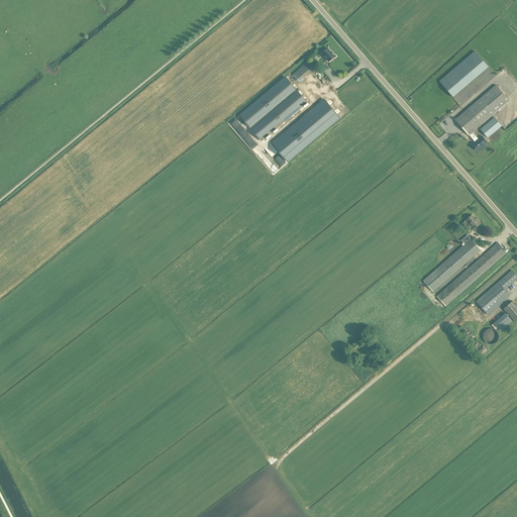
[(327,47),(321,53),(329,62),(334,57),(327,47)]
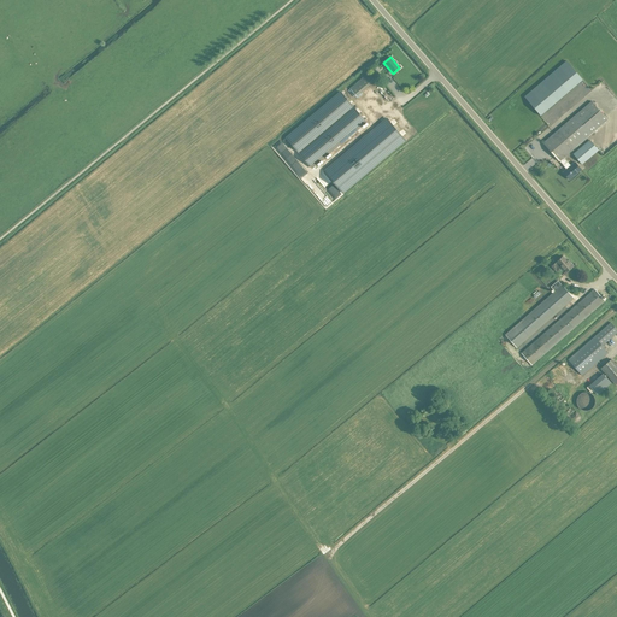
[(586,75),(570,57),(527,93),(542,111),(586,75)]
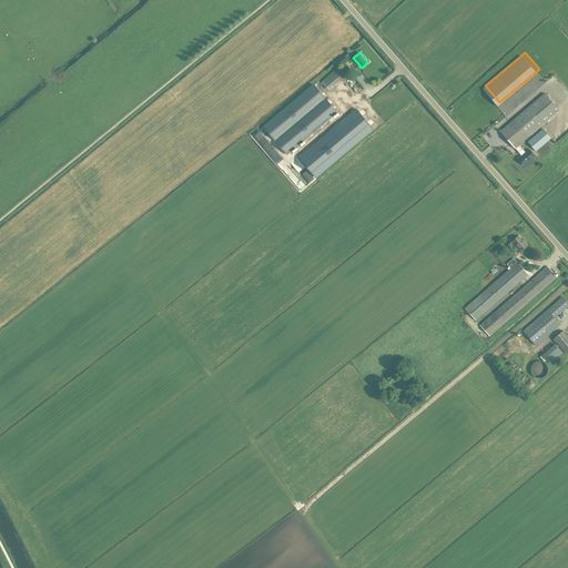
[(328,89),(345,73),(340,67),(323,81),(328,89)]
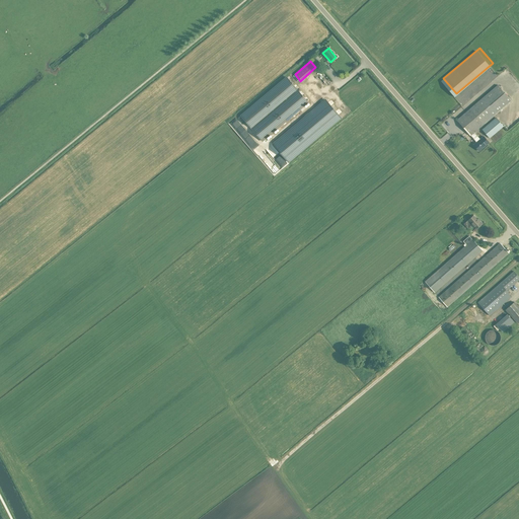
[(287,77),(241,116),(263,141),(308,102),(287,77)]
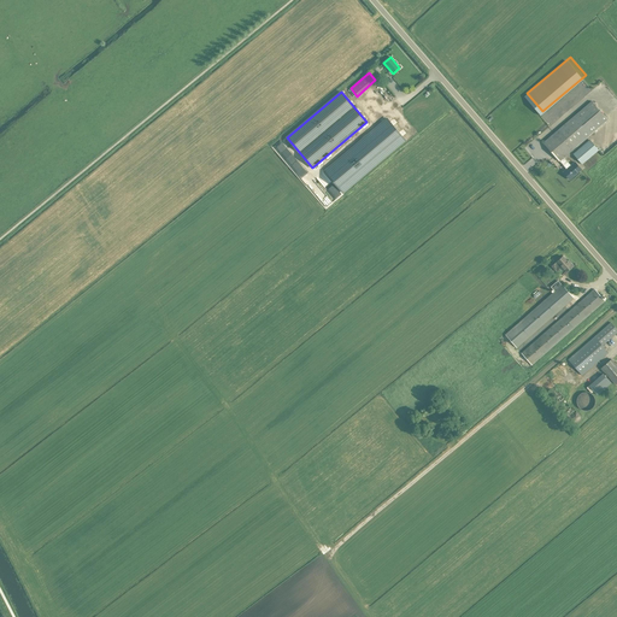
[(577,151),(574,154),(582,164),(598,151),(589,140),(580,148),(577,146),(607,121),(592,101),(544,142),(559,162),(566,170),(563,172),(569,180),(581,170),(575,163),(571,166),(564,158),(575,148),(577,151)]
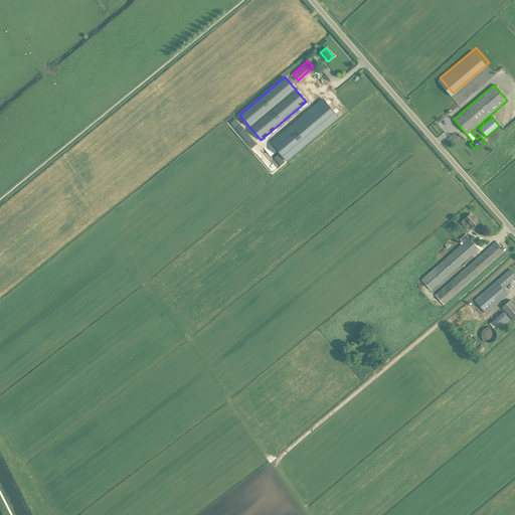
[(323,99),(271,143),(286,161),(338,117),(323,99)]
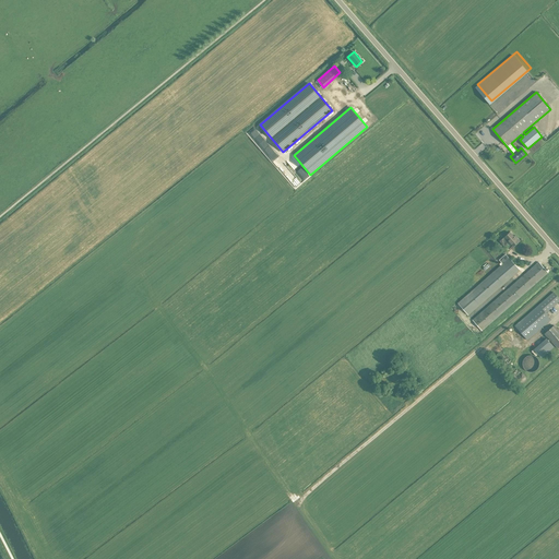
[(558,116),(540,129),(546,135),(558,126),(558,116)]
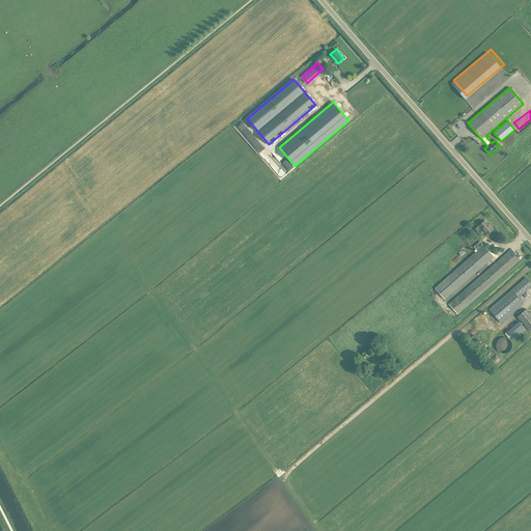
[(478,233),(483,229),(487,234),(494,229),(490,224),(488,225),(484,221),(475,229),(478,233)]
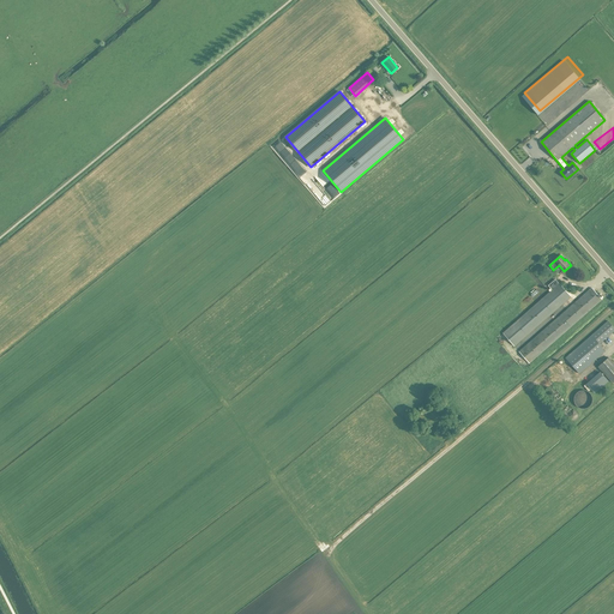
[(560,283),(559,283),(555,280),(548,286),(552,290),(503,332),(515,345),(571,296),(560,283)]
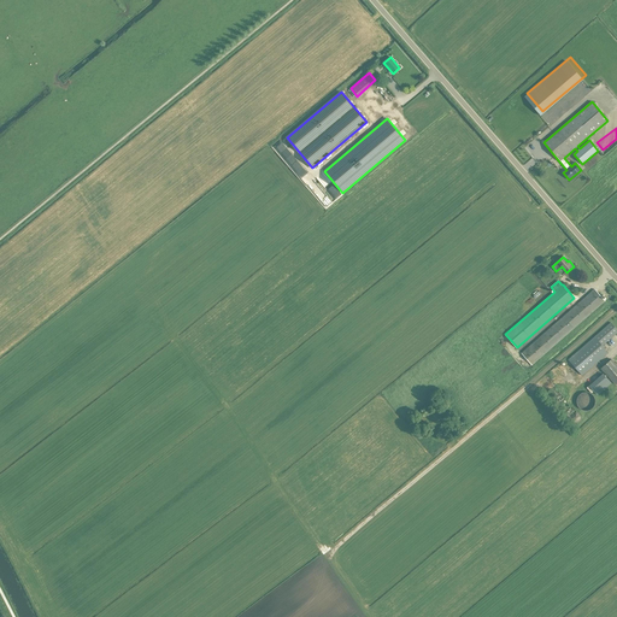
[(532,365),(605,301),(594,289),(522,353),(532,365)]
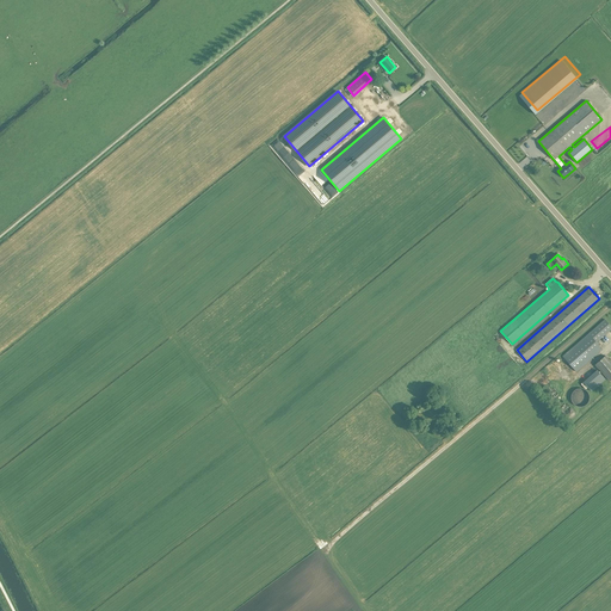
[(597,343),(610,328),(610,326),(605,320),(563,356),(576,371),(603,350),(597,343)]
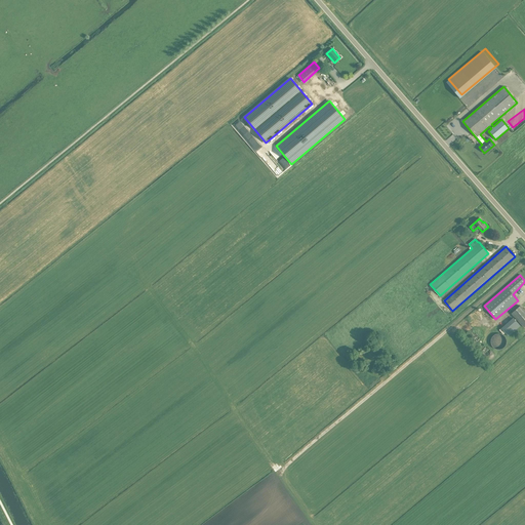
[(524,327),(524,325),(524,311),(520,306),(512,314),(524,327)]
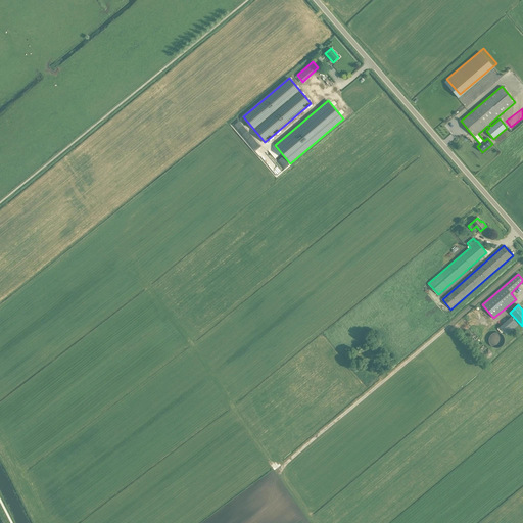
[(507,335),(518,325),(511,317),(500,327),(507,335)]
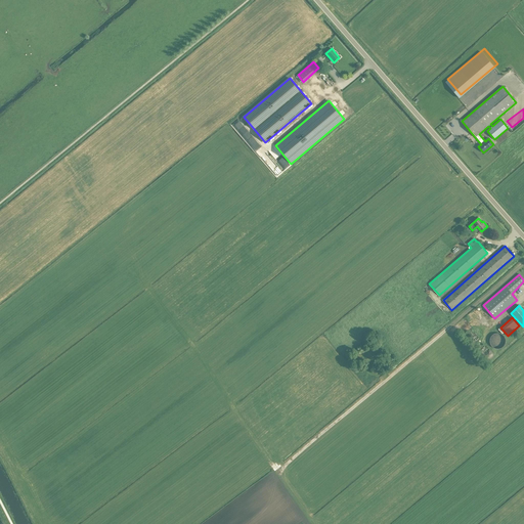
[(490,342),(490,344),(491,346),(492,347),(494,348),(495,349),(497,349),(498,349),(500,348),(503,347),(504,347),(505,345),(505,344),(506,342),(506,341),(506,339),(505,338),(504,336),(503,335),(501,334),(500,334),(497,333),(496,333),(495,334),(493,334),(492,335),(491,336),(490,338),(490,339),(489,341),(490,342)]
